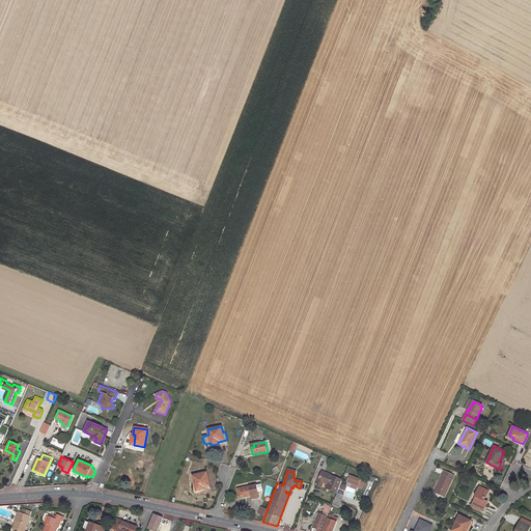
[(337,493),(342,480),(323,471),(315,485),(320,487),(323,482),(328,484),(332,485),(330,490),(337,493)]
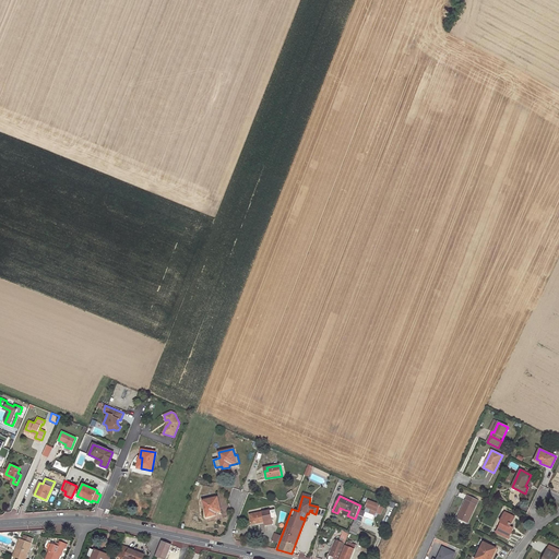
[(217,497),(203,501),(206,516),(213,515),(213,512),(215,512),(221,511),(217,497)]
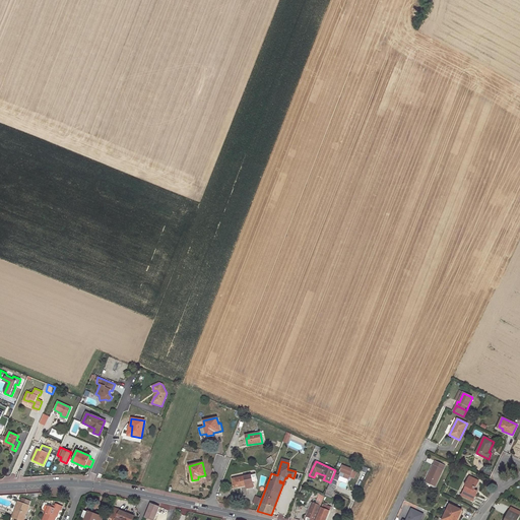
[(445,466),(435,462),(426,481),(435,486),(445,466)]
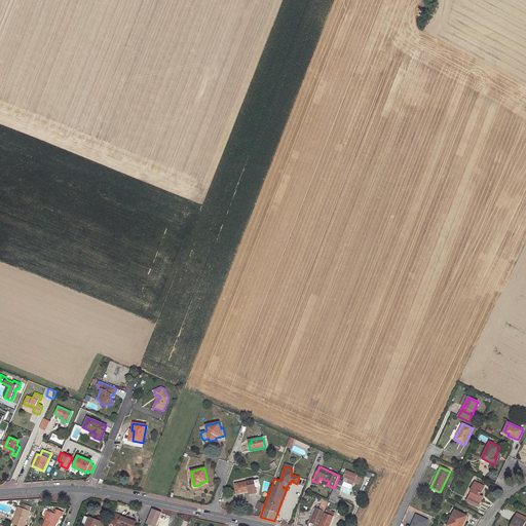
[(346,471),(343,478),(354,482),(353,482),(359,484),(362,477),(346,471)]
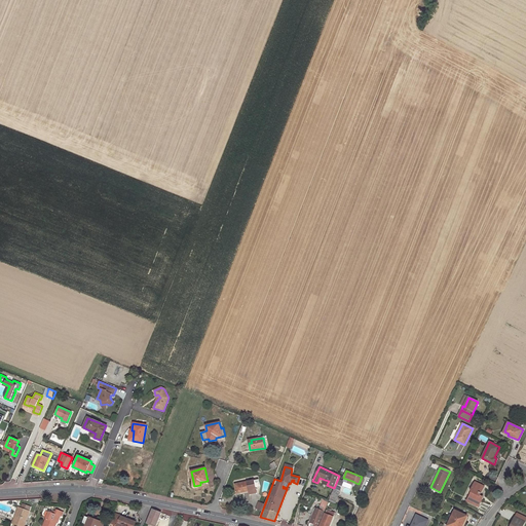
[(254,481),(234,485),(236,493),(249,491),(250,494),(257,492),(256,487),(254,481)]
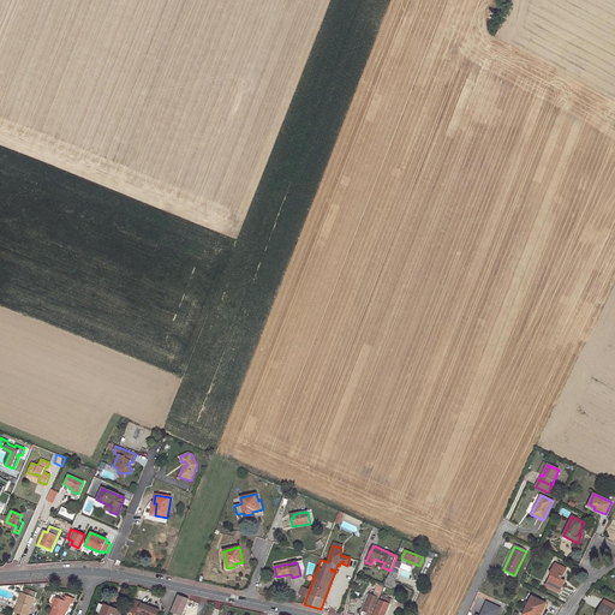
[(547,585),(560,592),(565,581),(561,580),(566,569),(555,563),(550,574),(551,574),(547,585)]
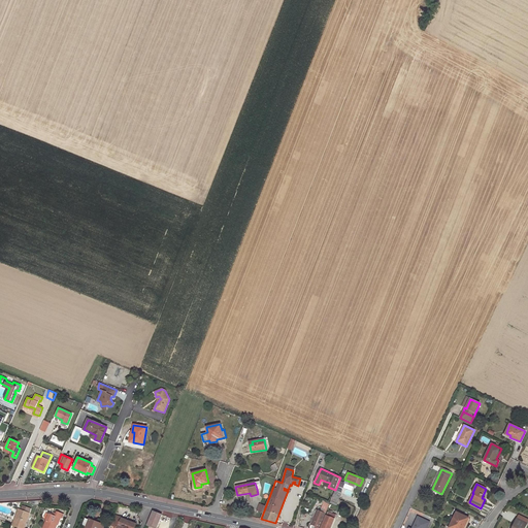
[(341,492),(335,490),(333,496),(338,498),(341,492)]
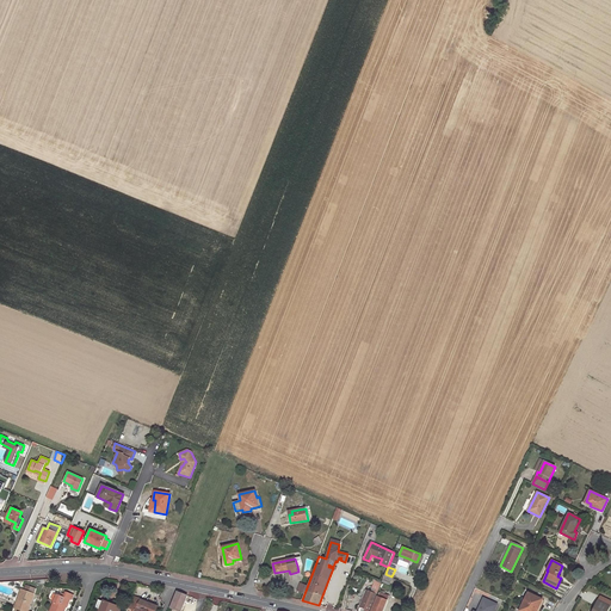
[(386,574),(382,581),(389,585),(392,580),(390,579),(392,576),(386,574)]
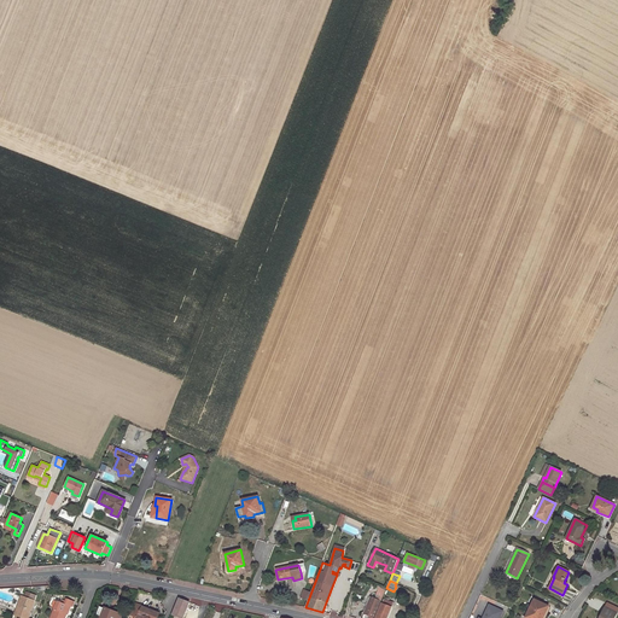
[(15,614),(23,617),(27,617),(34,600),(35,595),(29,593),(28,598),(25,598),(22,596),(15,614)]
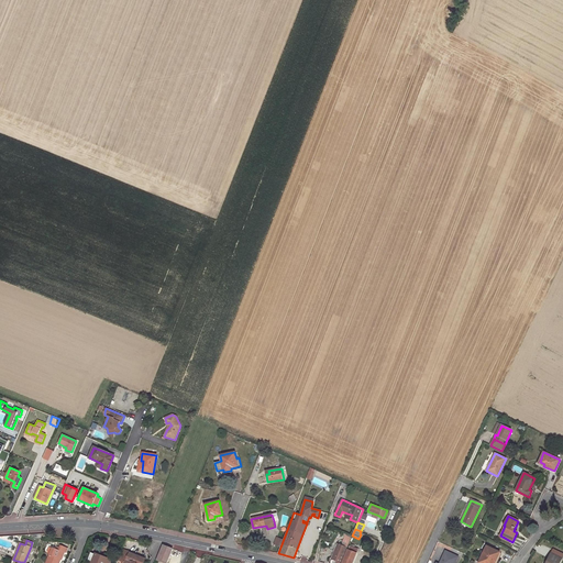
[(341,552),(345,553),(348,548),(339,543),(337,551),(334,550),(332,558),(337,560),(341,552)]
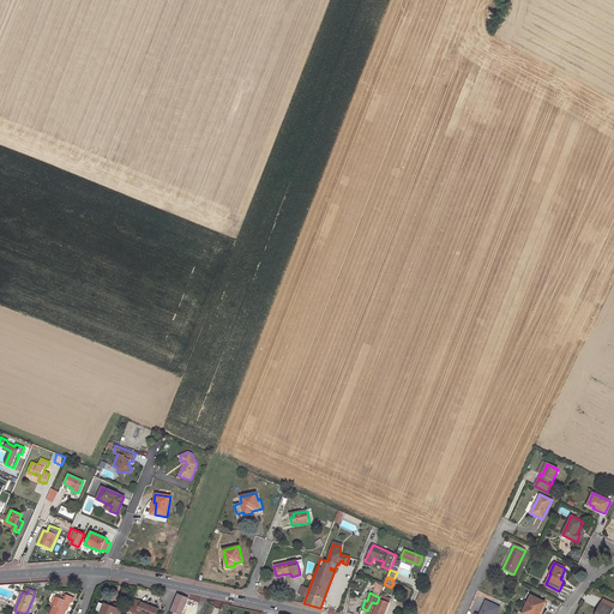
[(66,594),(65,597),(64,600),(61,599),(56,597),(49,613),(64,613),(70,602),(72,603),(74,597),(66,594)]
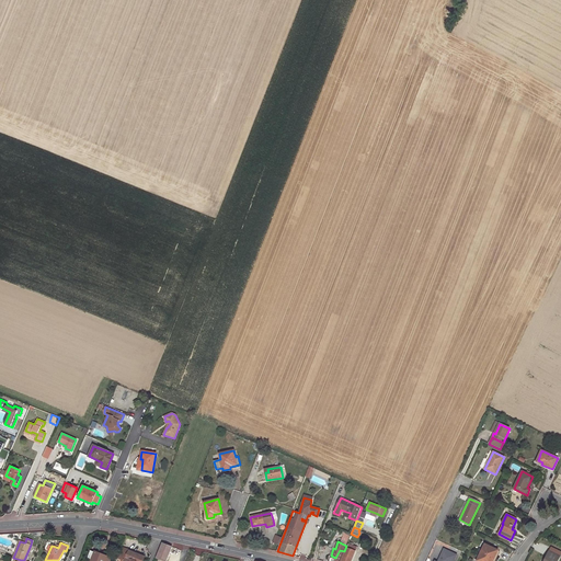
[(165,560),(172,547),(162,544),(157,558),(163,560),(165,560)]
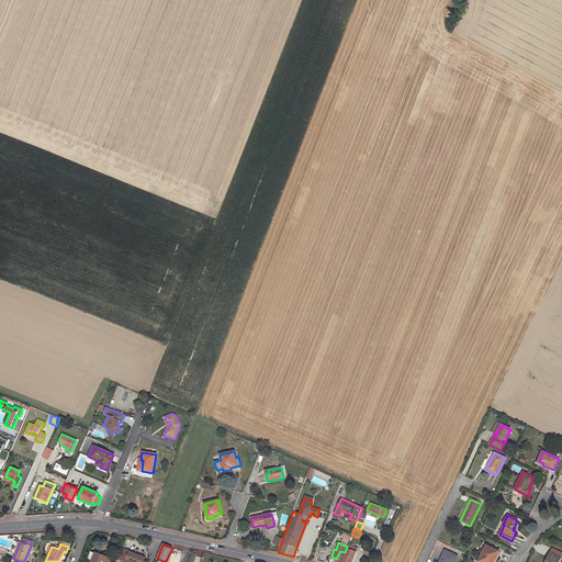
[(479,561),(493,561),(498,552),(486,546),(479,561)]
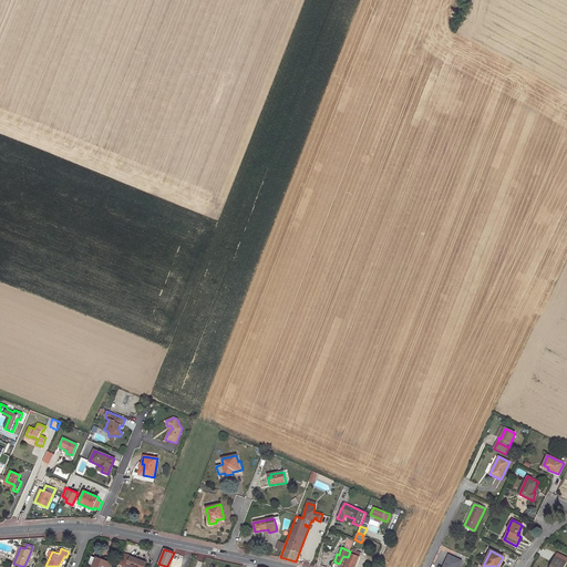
[(350,554),(344,566),(354,566),(359,557),(354,556),(356,554),(353,553),(352,555),(350,554)]
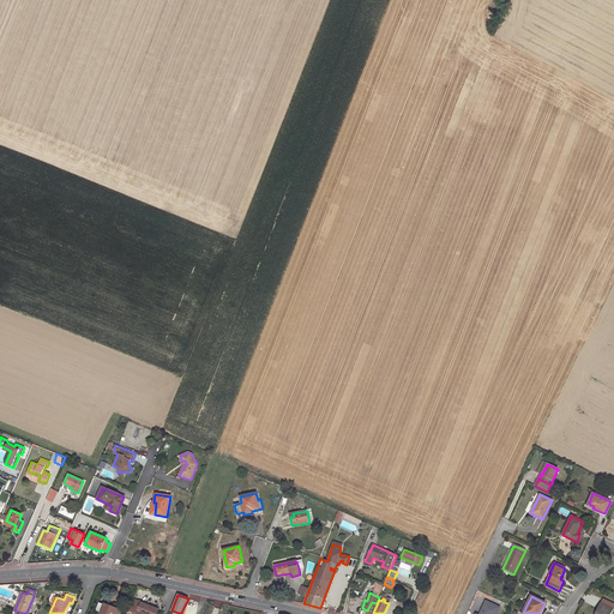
[(133,600),(130,609),(134,612),(137,613),(136,613),(156,613),(158,608),(142,602),(133,600)]
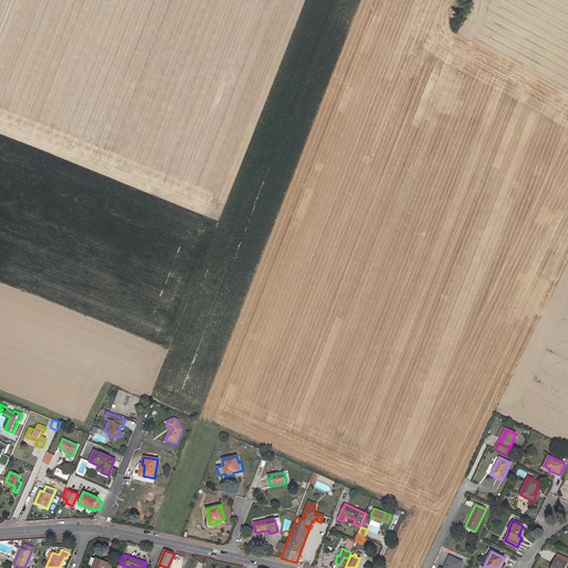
[(556,559),(567,564),(567,560),(567,559),(558,555),(556,559)]
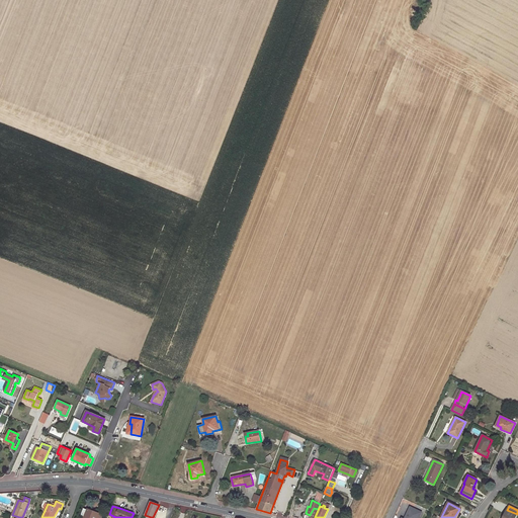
[(418,517),(421,512),(410,507),(404,517),(418,517)]
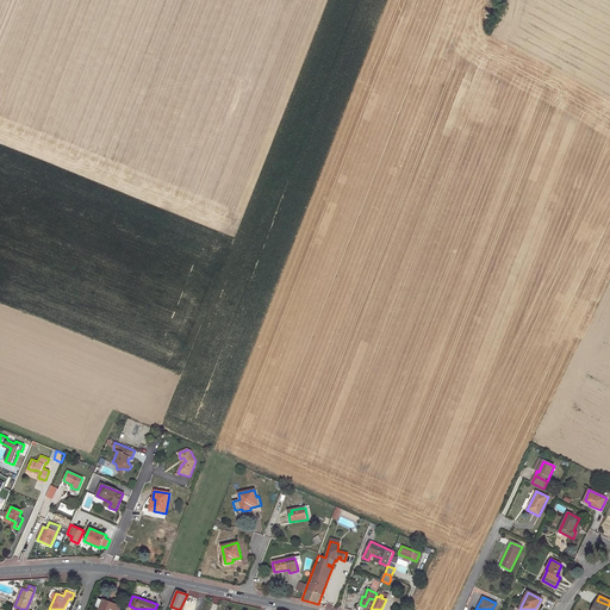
[(119,609),(120,607),(104,599),(104,601),(99,598),(95,608),(95,609),(94,609),(119,609)]
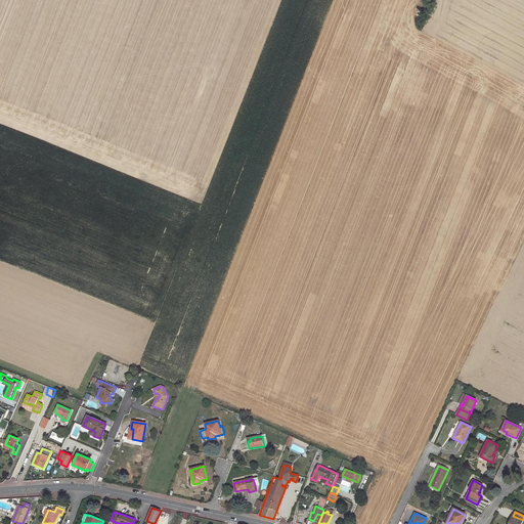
[(313,521),(312,523),(317,523),(321,515),(317,514),(313,521)]
